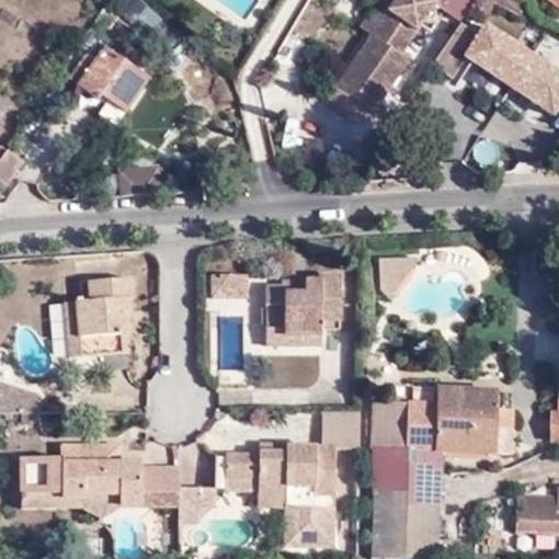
[(458,19),(461,21),(476,0),(390,0),(367,34),(332,84),(371,112),(407,61),(397,54),(433,2),(458,19)]
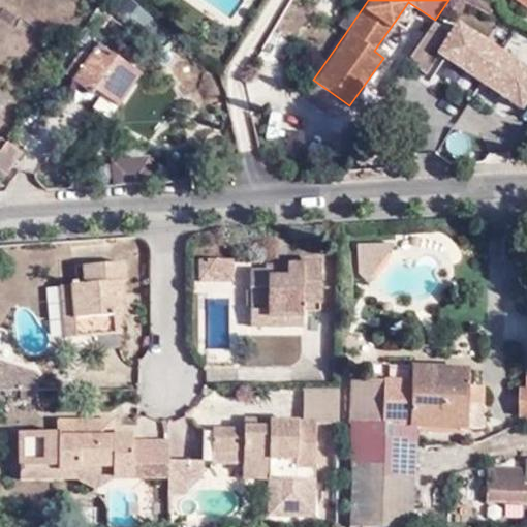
[(335,25),(346,32),(368,0),(340,0),(348,6),(335,25)]
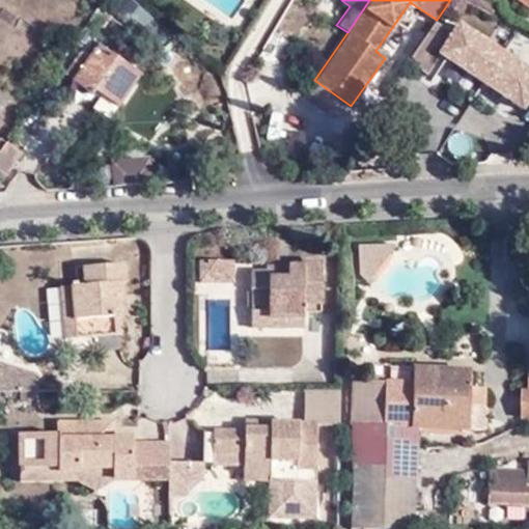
[(509,0),(528,12),(528,0),(509,0)]
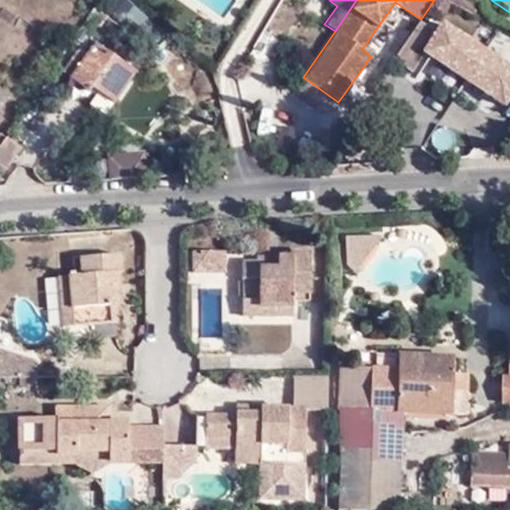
[(431,26),(417,48),(421,51),(501,102),(509,89),(509,88),(509,62),(438,16),(431,26)]
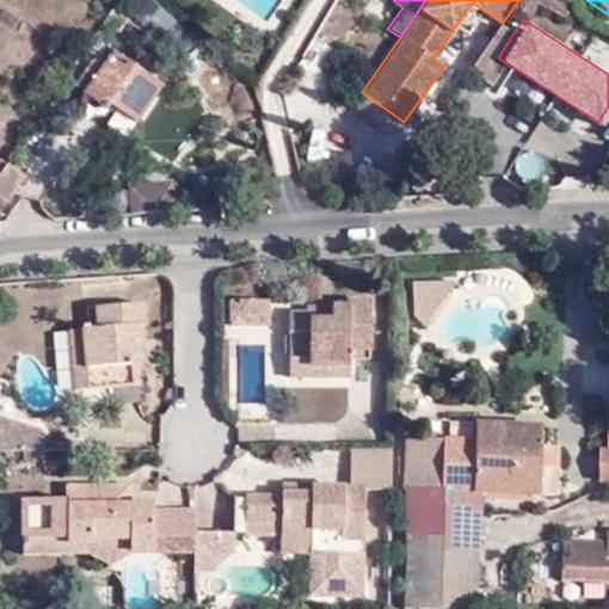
[(503,23),(499,20),(467,69),(488,84),(503,61),(498,57),(515,31),(503,23)]
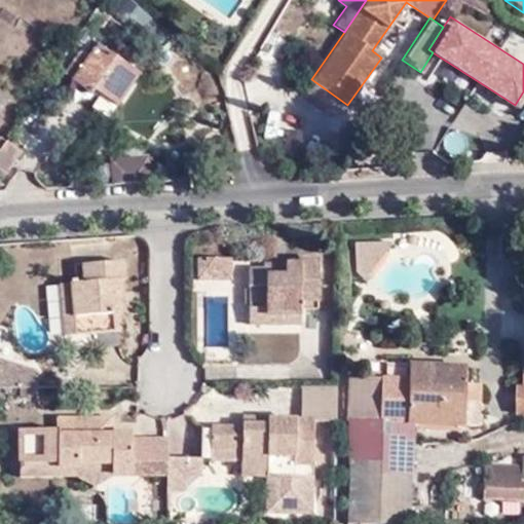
[(109,51),(107,55),(92,46),(71,80),(91,94),(96,88),(117,103),(137,70),(109,51)]
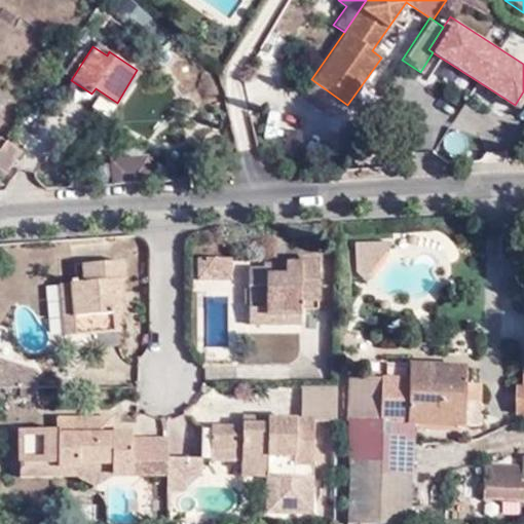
[(0,117),(13,97),(0,88),(0,117)]
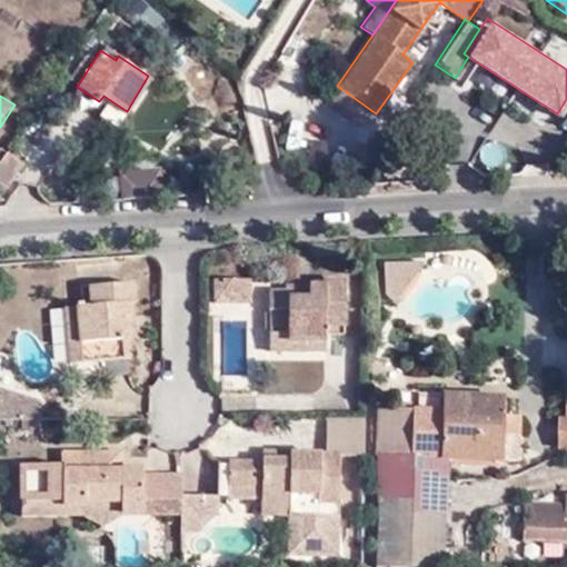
[(22,161),(6,150),(0,158),(0,180),(7,185),(22,161)]
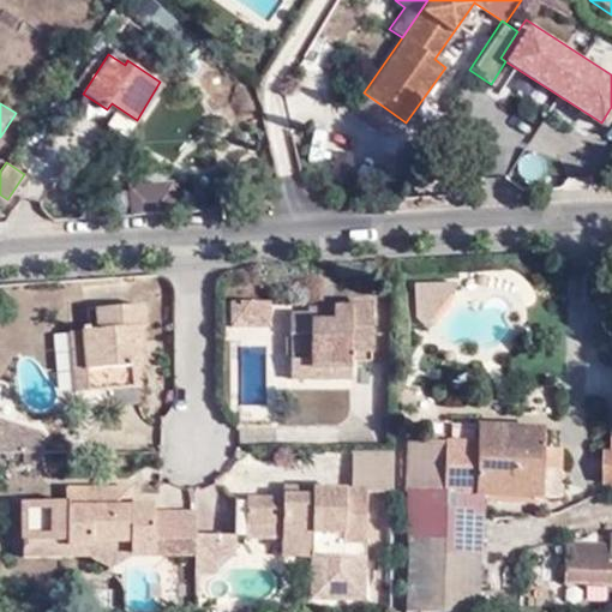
[(136,205),(173,201),(169,177),(133,181),(136,205)]
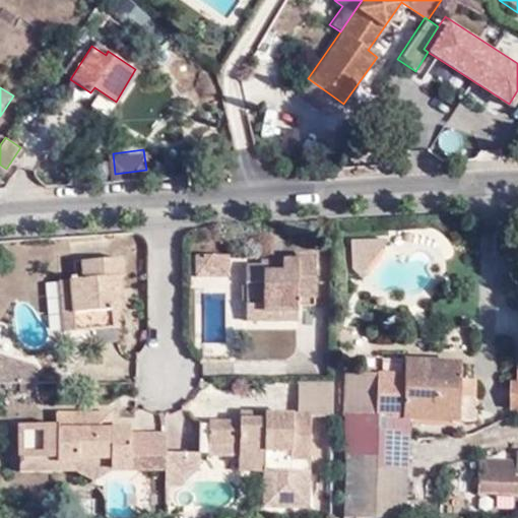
[(191,251),(192,273),(229,271),(228,248),(191,251)]
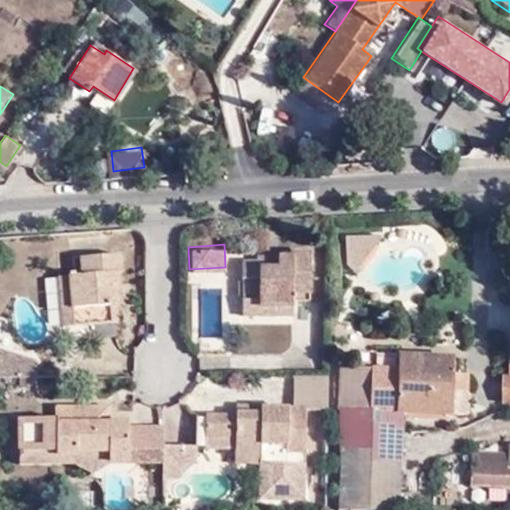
[(83,323),(120,321),(119,303),(115,303),(114,285),(123,285),(125,285),(124,270),(125,270),(125,252),(71,255),(72,275),(63,274),(64,304),(81,303),(83,323)]
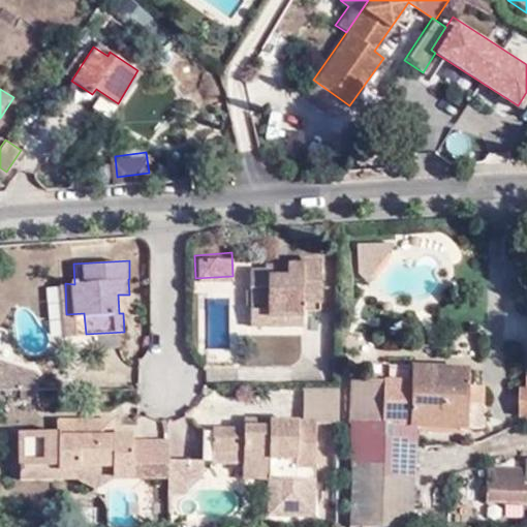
[(265,310),(265,322),(306,321),(306,300),(322,300),(322,261),(304,260),(303,264),(268,264),(269,268),(251,267),(251,309),(265,310)]
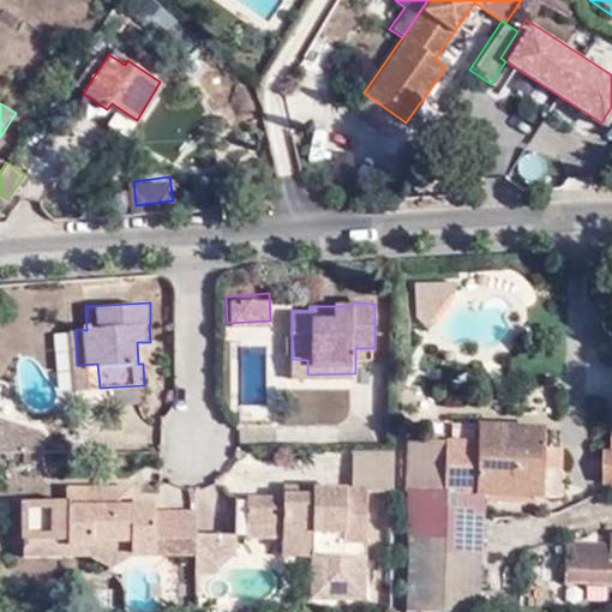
[(138,364),(143,364),(149,363),(148,342),(137,342),(138,364)]
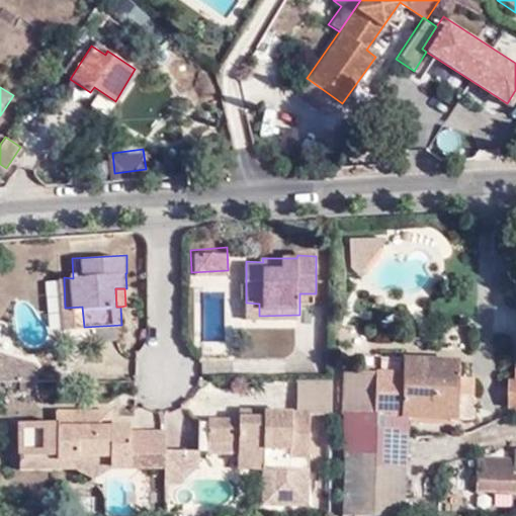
[(259,304),(246,303),(247,316),(259,316),(259,304)]
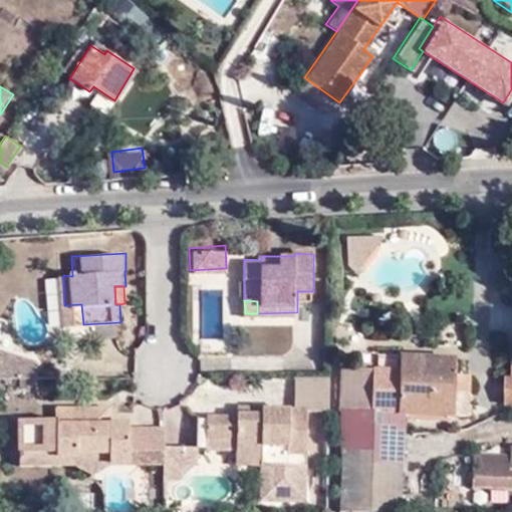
[(81,304),(64,305),(66,325),(83,324),(81,304)]
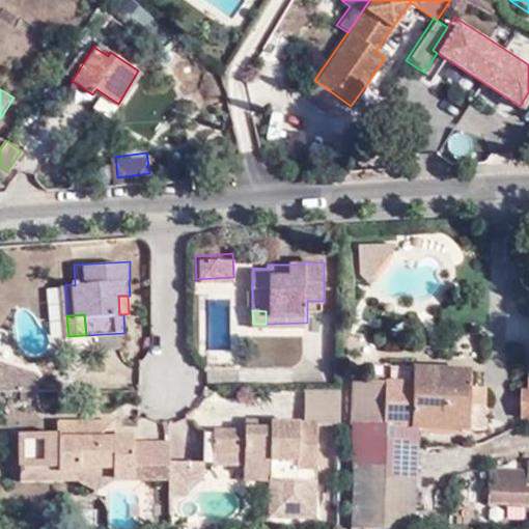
[(524,385),(516,385),(516,415),(528,415),(528,356),(524,357),(524,385)]
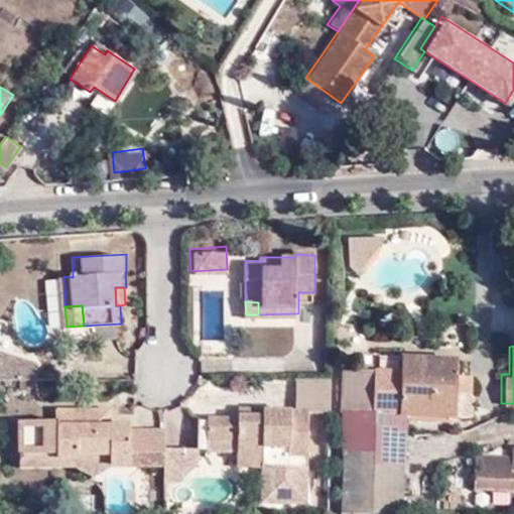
[(0,378),(22,378),(40,378),(39,361),(0,348),(0,378)]
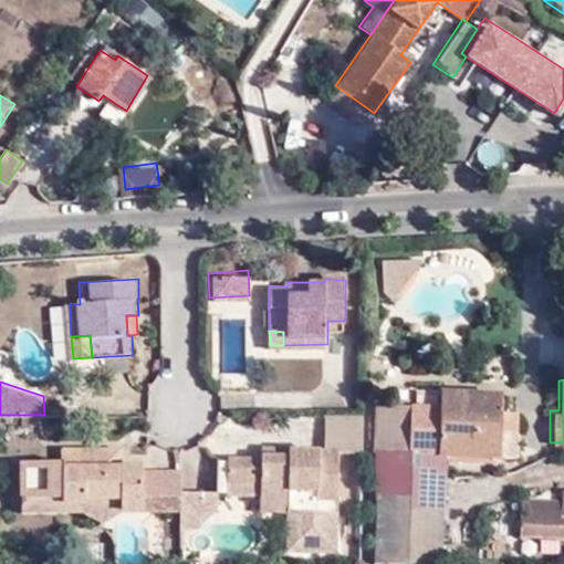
[(438,406),(376,404),(375,449),(446,451),(519,453),(520,431),(512,419),(501,418),(502,393),(439,390),(438,406)]
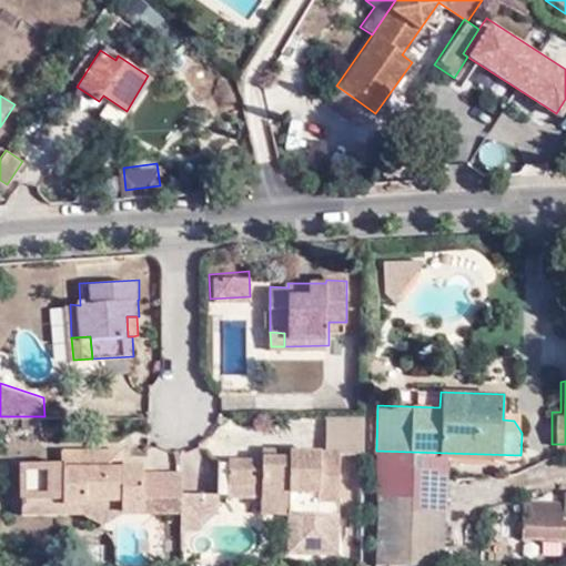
[(44,425),(44,416),(24,416),(24,426),(44,425)]
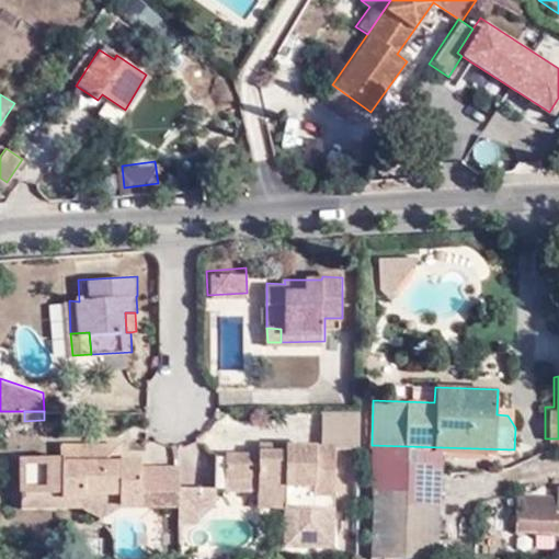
[(261,442),(261,451),(289,449),(289,442),(261,442)]
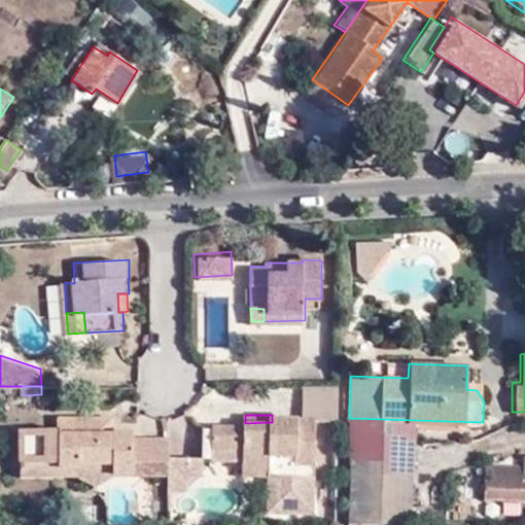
[(281,422),(272,422),(245,423),(217,424),(217,450),(245,450),(247,476),(259,476),(300,475),(300,465),(318,465),(317,417),(283,416),(281,422)]
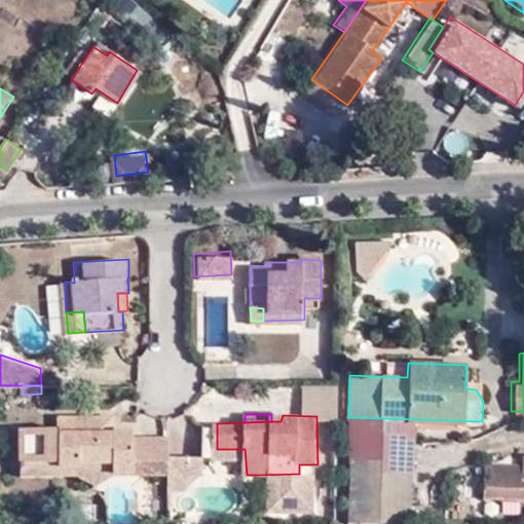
[(348,417),(349,431),(347,520),(411,522),(412,496),(412,477),(414,419),(348,417)]
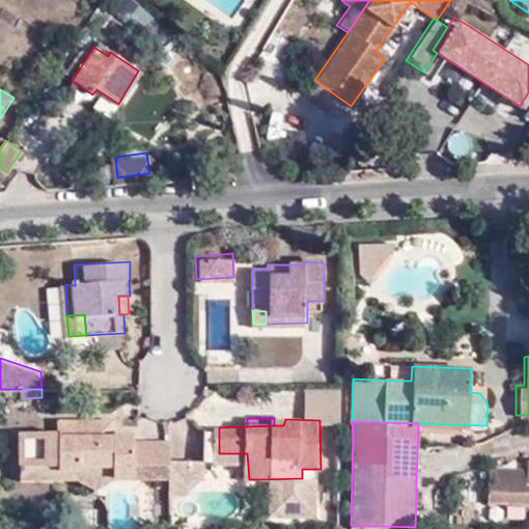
[(64,422),(63,435),(115,435),(115,423),(64,422)]
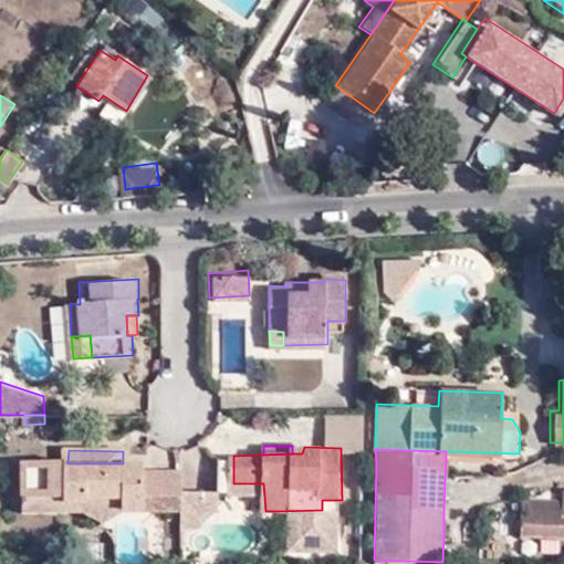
[(146,463),(123,463),(68,463),(27,462),(27,499),(66,500),(66,503),(89,504),(89,500),(124,501),(124,509),(147,508),(146,463)]
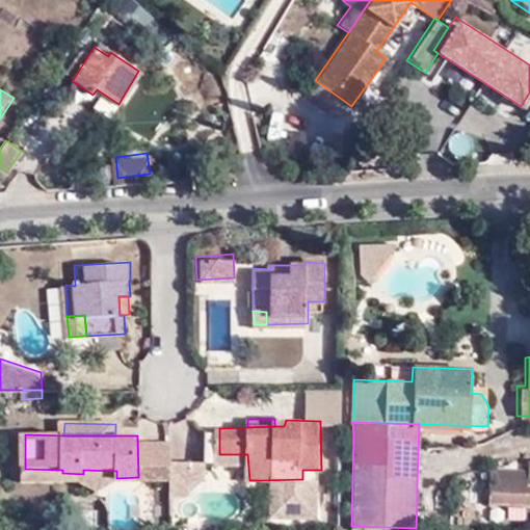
[(158,454),(147,454),(147,476),(158,476),(158,454)]
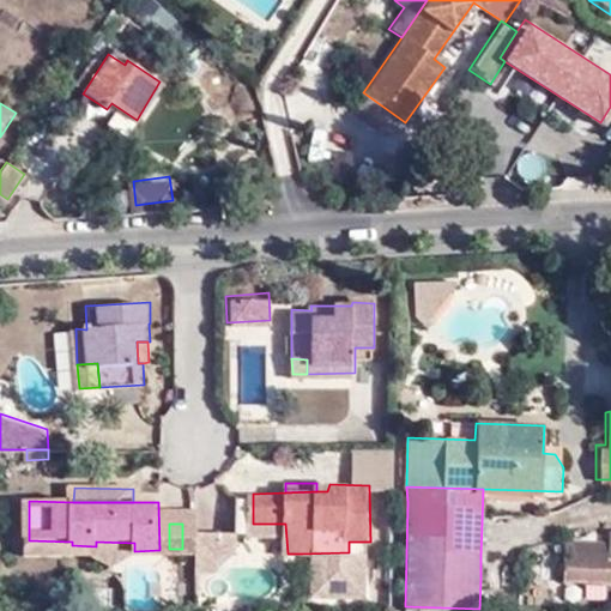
[(233,531),(197,531),(198,572),(209,570),(209,556),(234,555),(233,531)]
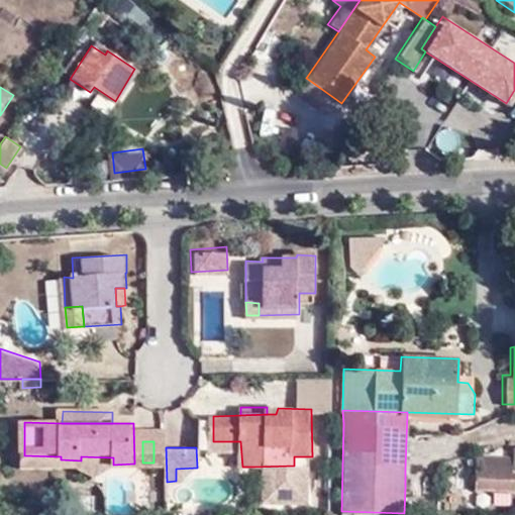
[(484,466),(477,466),(476,488),(514,488),(514,466),(501,467),(501,455),(484,454),(484,466)]
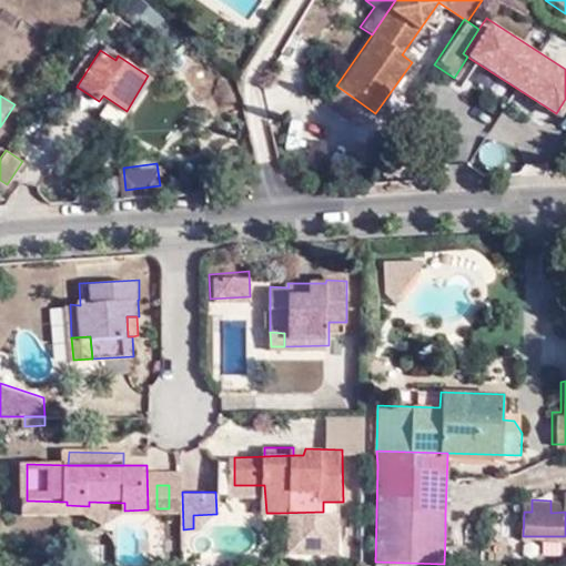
[(331,513),(280,513),(279,554),(330,554),(331,513)]
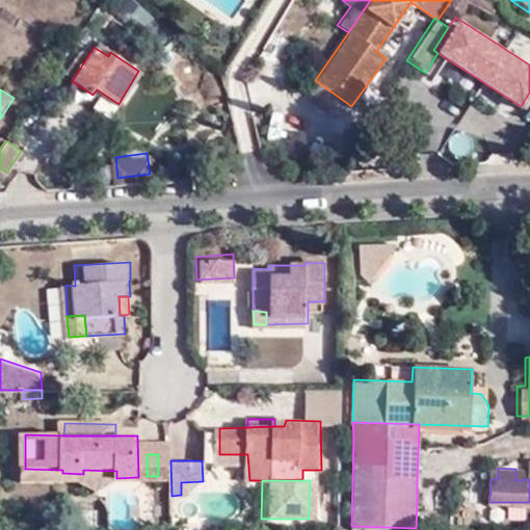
[(453,483),(417,482),(417,502),(452,502),(453,483)]
